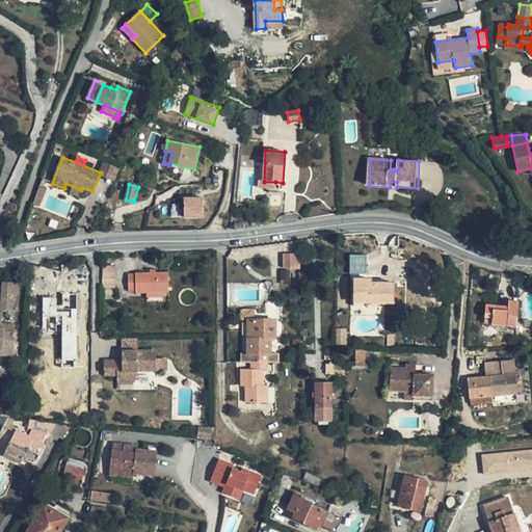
[(81,190),(73,186),(70,193),(79,196),(81,190)]
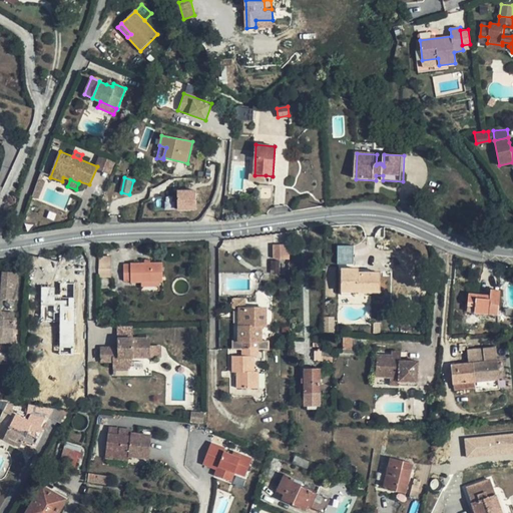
[(43,192),(34,189),(28,205),(37,208),(43,192)]
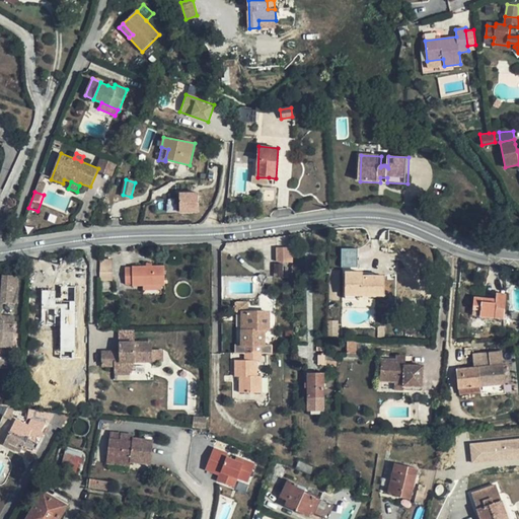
[(178,213),(199,213),(198,192),(178,192),(178,213)]
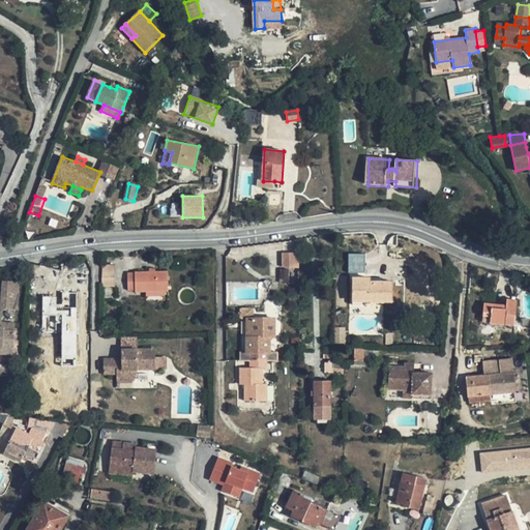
[(299,268),(299,253),(283,253),(283,267),(290,267),(290,268),(299,268)]
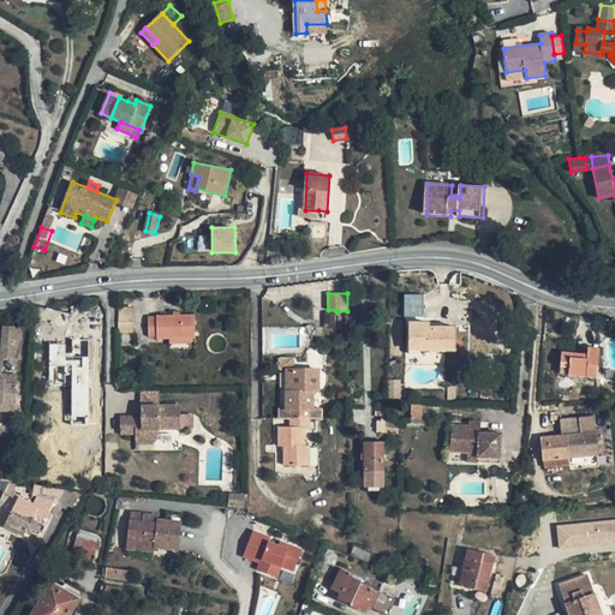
[(404,294),(405,316),(423,316),(423,293),(404,294)]
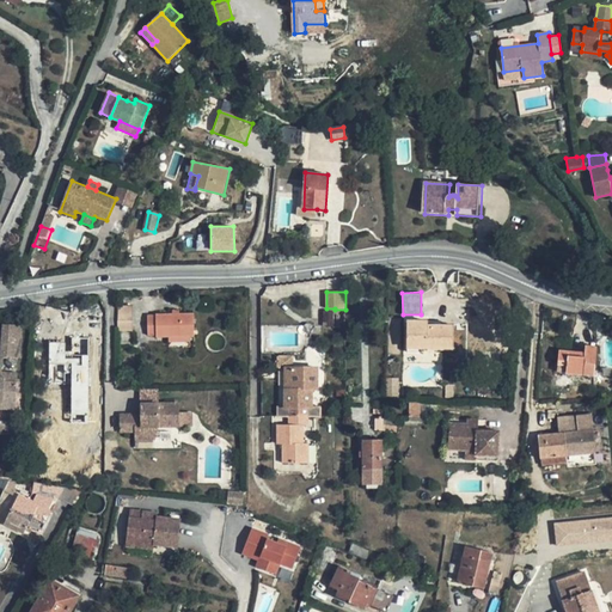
[(134,306),(118,306),(118,320),(134,320),(134,306)]
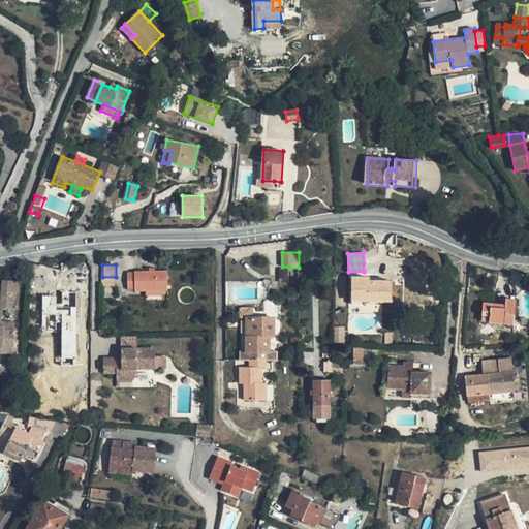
[(289,269),(279,269),(279,282),(288,282),(289,269)]
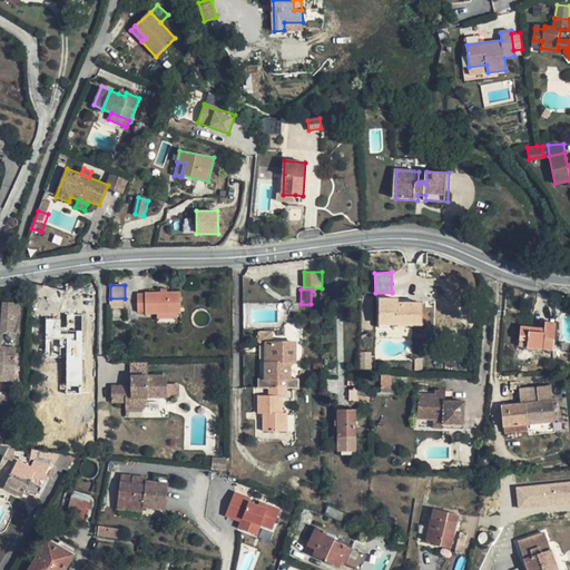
[(182,314),(180,292),(168,292),(161,292),(146,292),(146,294),(138,294),(138,312),(146,312),(146,314),(158,314),(178,314),(182,314)]
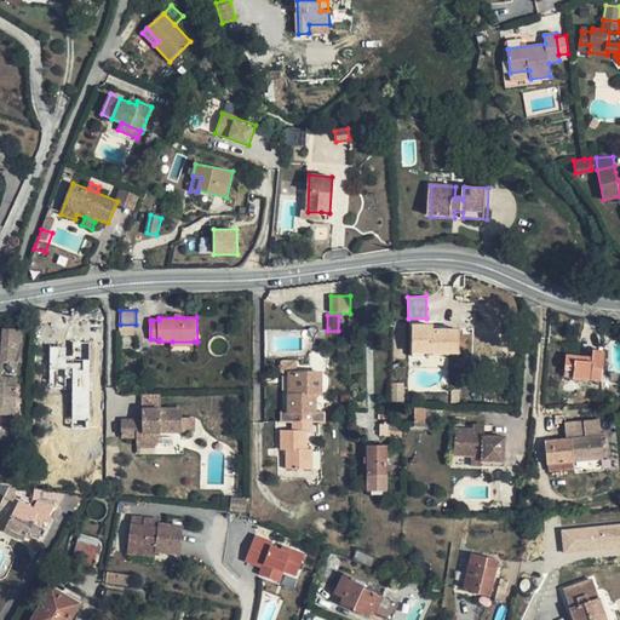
[(136,325),(120,325),(120,334),(135,336),(136,325)]
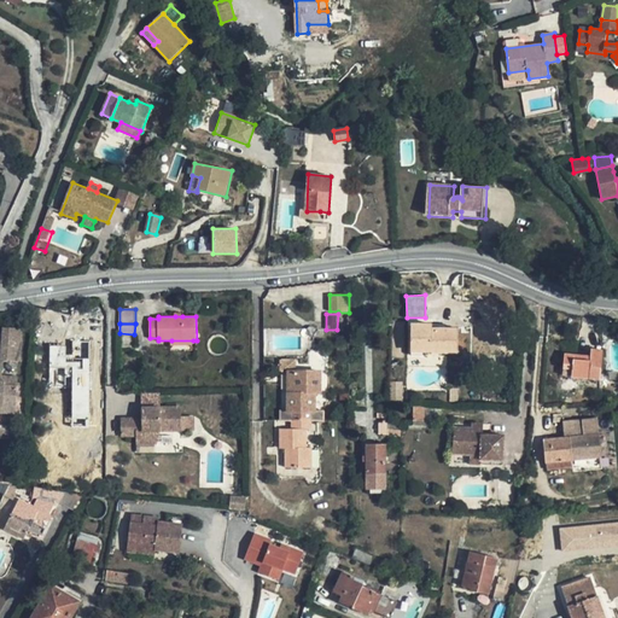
[(427,330),(427,324),(412,324),(410,351),(459,351),(459,328),(432,328),(432,330),(427,330)]
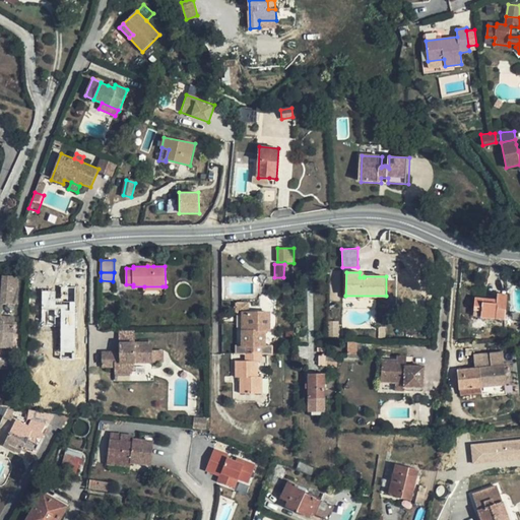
[(17,277),(3,277),(2,302),(16,303),(17,277)]
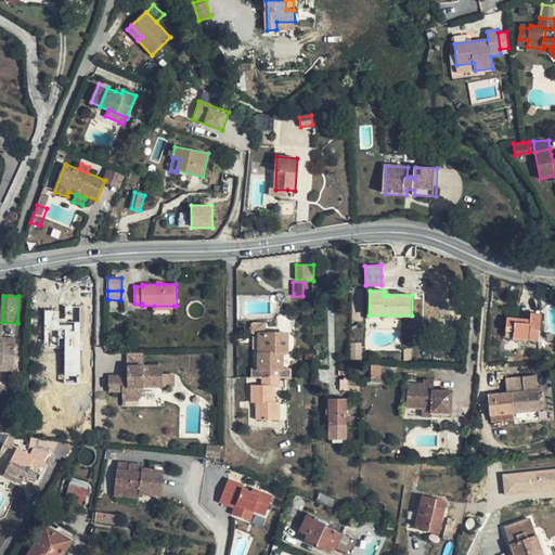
[(62,310),(44,310),(44,332),(64,332),(64,376),(80,376),(80,306),(62,306),(62,310)]
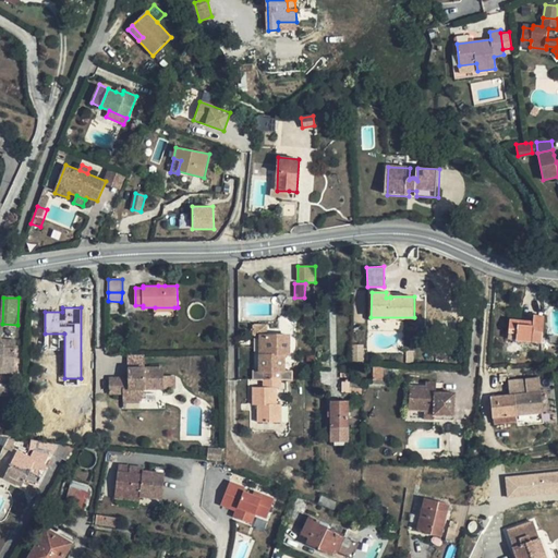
[(544,316),(534,315),(533,322),(533,326),(518,325),(518,320),(510,320),(509,331),(512,332),(517,332),(517,340),(542,341),(544,316)]
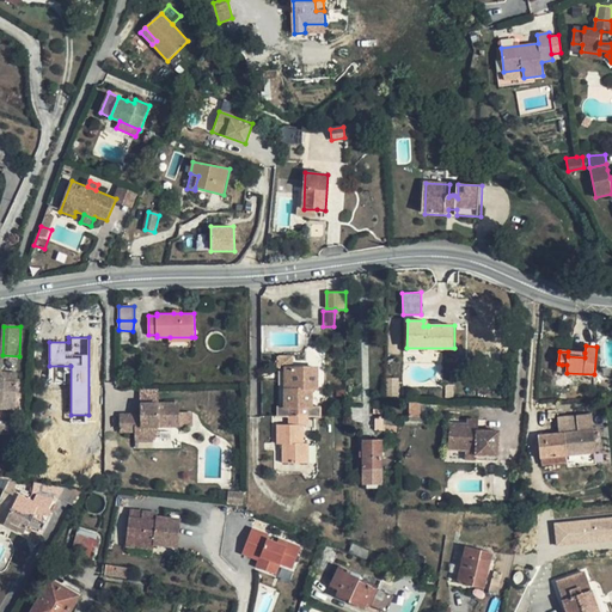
[(286,368),(292,368),(293,368),(293,355),(279,356),(280,368),(286,368)]
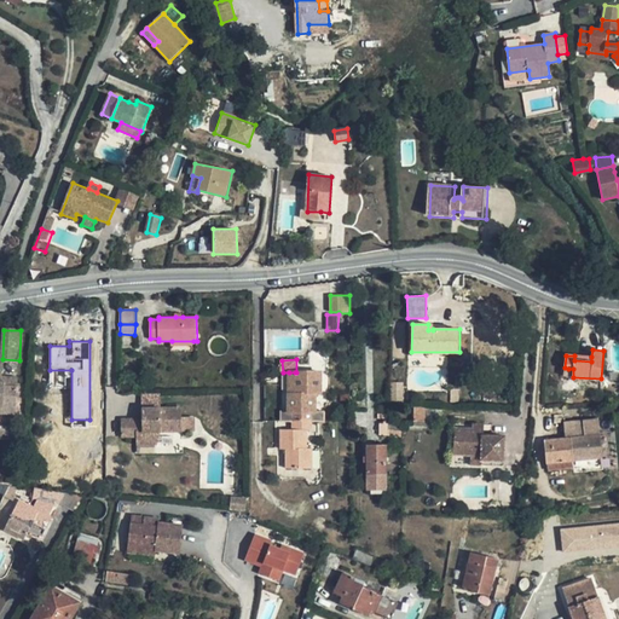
[(293,422),(312,422),(325,422),(325,421),(325,411),(324,411),(316,411),(316,393),(322,393),(320,372),(296,372),(295,372),(295,393),(289,393),(289,411),(282,411),(281,411),(281,422),(293,422)]
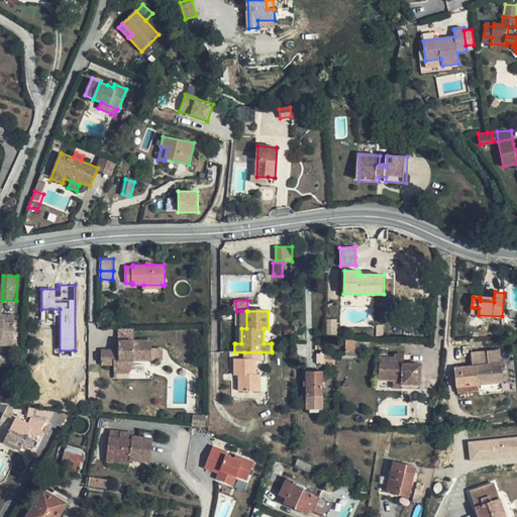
[(2,314),(2,319),(4,319),(4,323),(14,323),(15,323),(15,315),(2,314)]
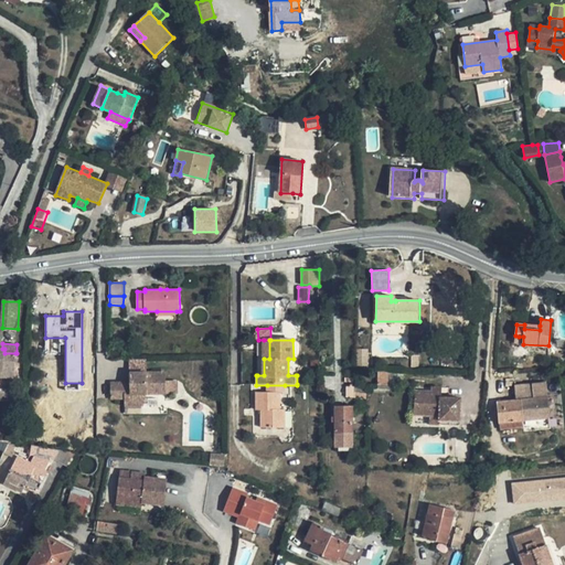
[(0,369),(4,370),(16,370),(16,353),(4,353),(4,349),(2,349),(0,349),(0,369)]
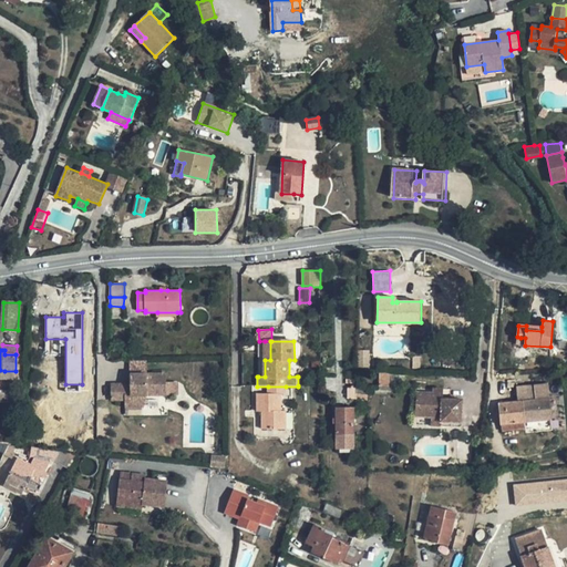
[(369,367),(369,351),(359,351),(359,367),(369,367)]
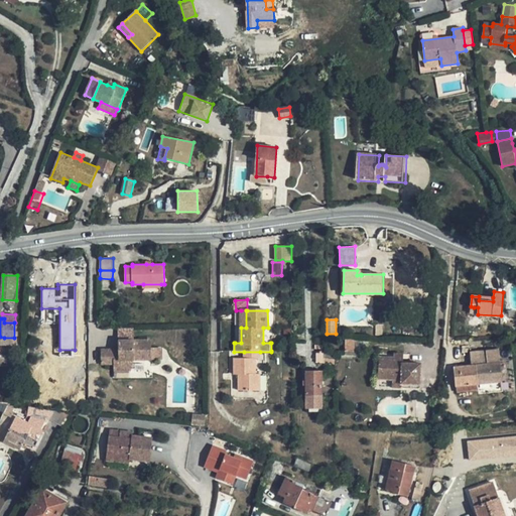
[(0,337),(0,344),(13,345),(14,338),(4,338),(0,337)]
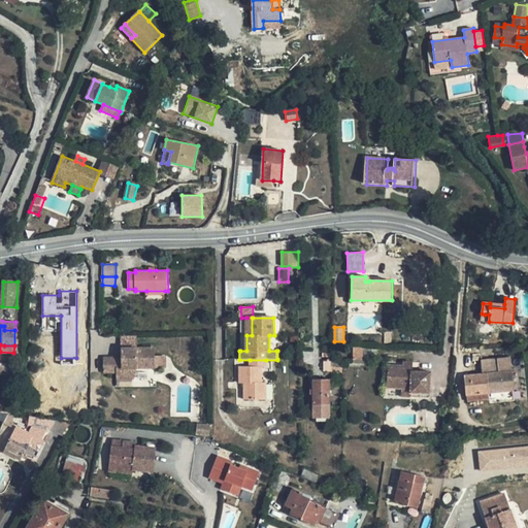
[(362,348),(354,348),(354,359),(362,360),(362,348)]
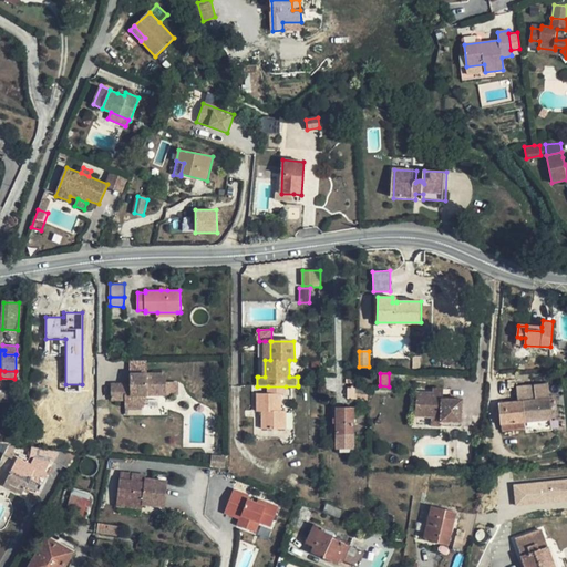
[(167,374),(132,374),(132,379),(135,379),(135,384),(132,384),(113,384),(113,400),(127,401),(127,406),(145,406),(145,394),(158,394),(158,384),(167,384),(167,383),(167,374)]
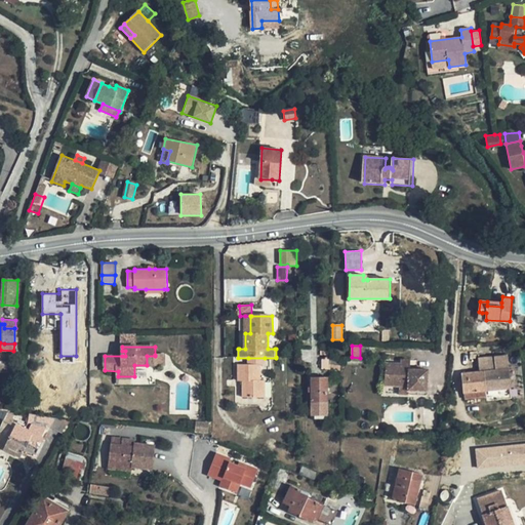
[(147,356),(147,365),(154,365),(166,365),(166,355),(155,355),(155,356),(147,356)]
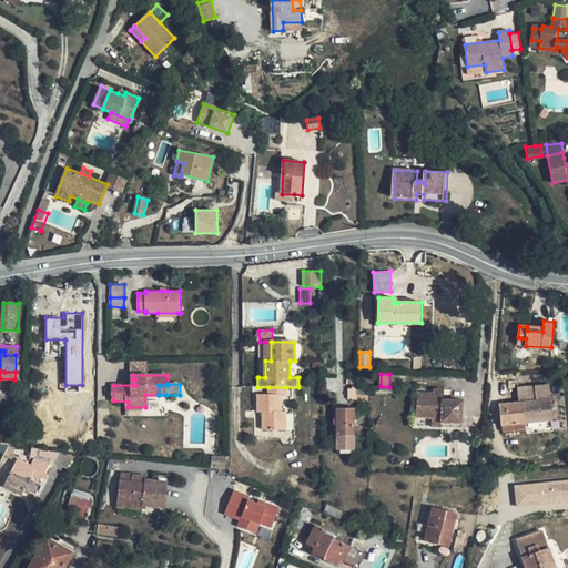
[(547,385),(535,386),(518,387),(519,402),(499,404),(501,425),(503,425),(526,423),(538,422),(551,419),(547,385)]
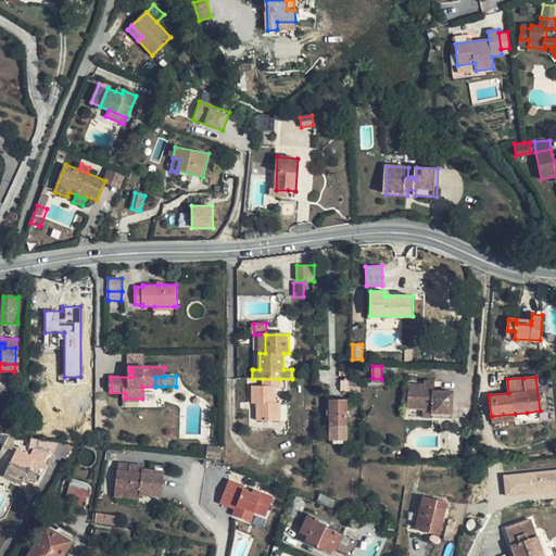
[(280,379),(263,379),(263,386),(252,386),(252,403),(257,403),(257,420),(280,420),(281,403),(276,403),(276,387),(280,387),(280,379)]
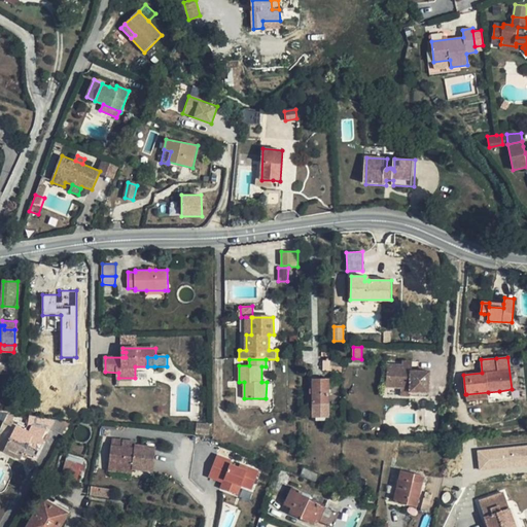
[(402,366),(387,365),(387,387),(401,387),(411,387),(410,396),(421,396),(421,392),(429,392),(430,371),(412,371),(412,366),(402,366)]
